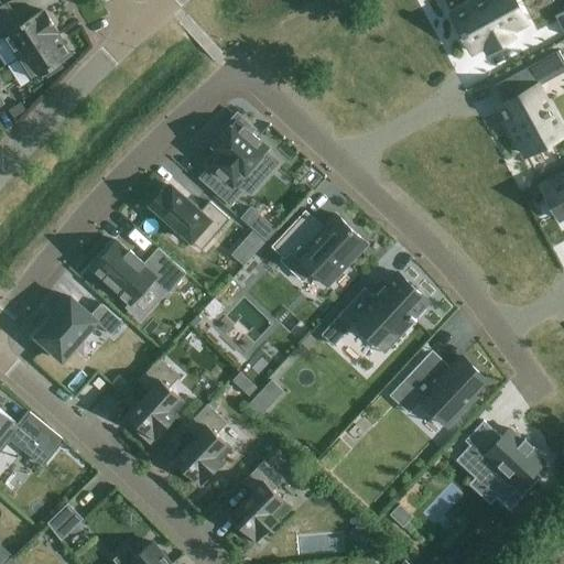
[(0,0),(0,21),(13,13),(6,2),(8,0),(0,0)]
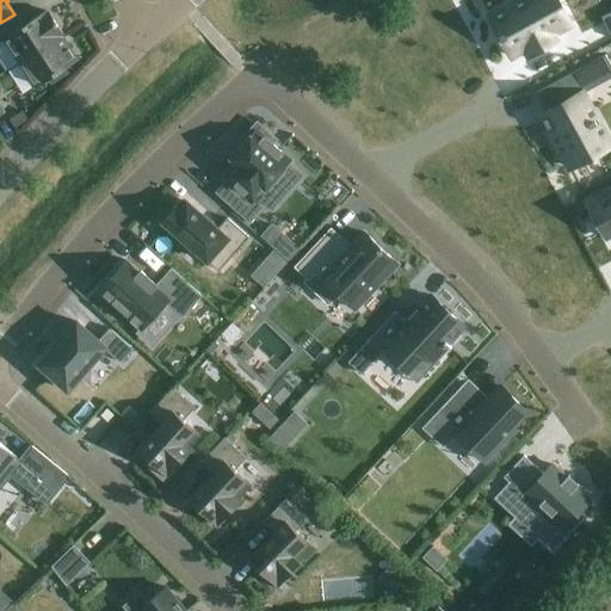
[(556,0),(523,0),(491,18),(512,57),(537,44),(541,50),(556,42),(553,36),(571,26),(556,0)]
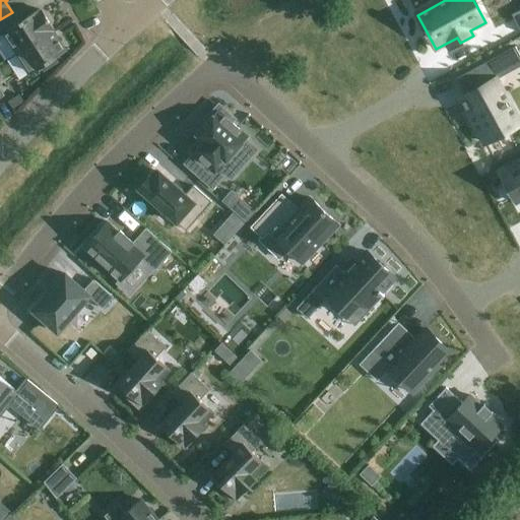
[(19,22),(12,12),(0,19),(0,37),(3,35),(16,55),(53,31),(54,30),(42,11),(40,12),(39,10),(19,22)]
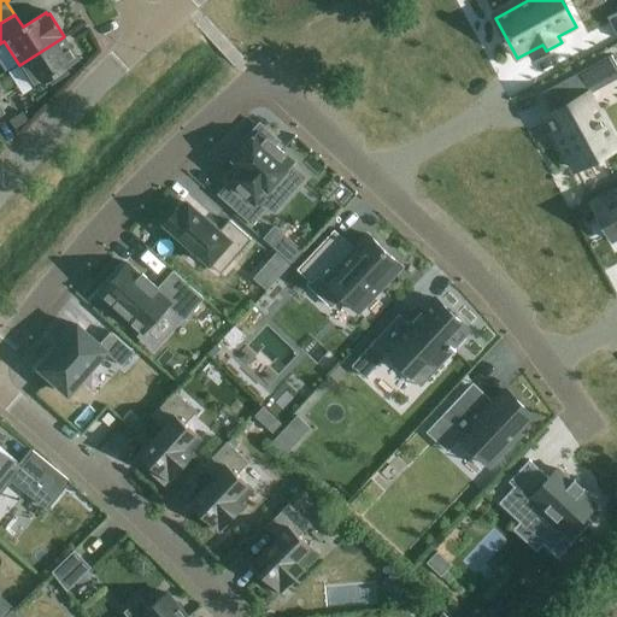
[(78,62),(63,37),(19,65),(35,89),(48,81),(52,84),(68,75),(65,70),(78,62)]
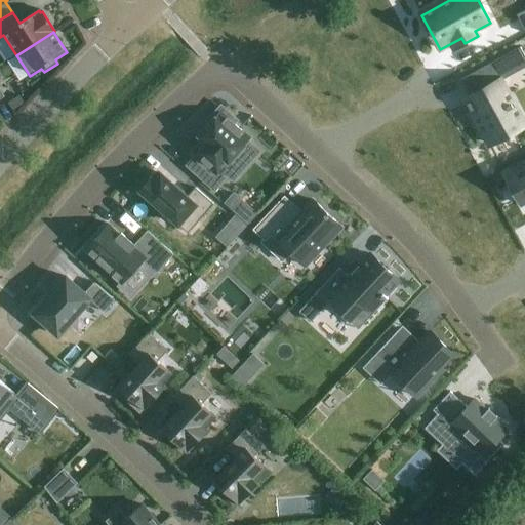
[(17,63),(1,69),(14,107),(32,101),(17,63)]
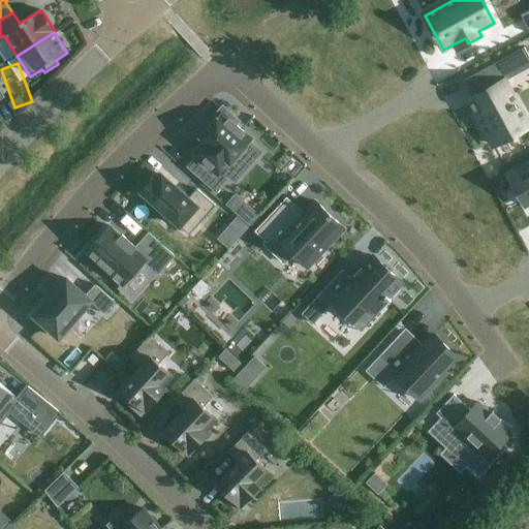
[(495,64),(465,81),(474,97),(468,99),(471,104),(470,104),(470,105),(472,104),(475,111),(473,112),(474,113),(475,112),(494,146),(517,133),(517,132),(528,127),(521,113),(504,82),(504,81),(503,81),(495,64)]
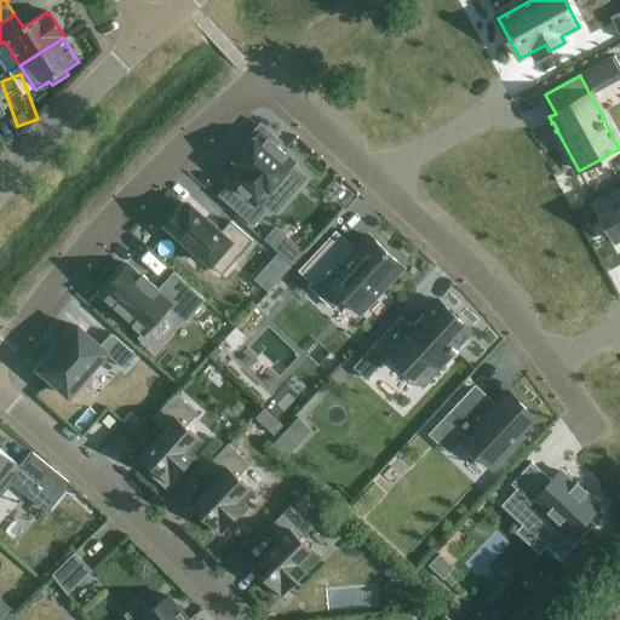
[(231,184),(220,196),(253,225),(271,206),(264,200),(297,162),(277,145),(280,142),(260,126),(246,143),(248,145),(235,161),(241,167),(228,182),(231,184)]
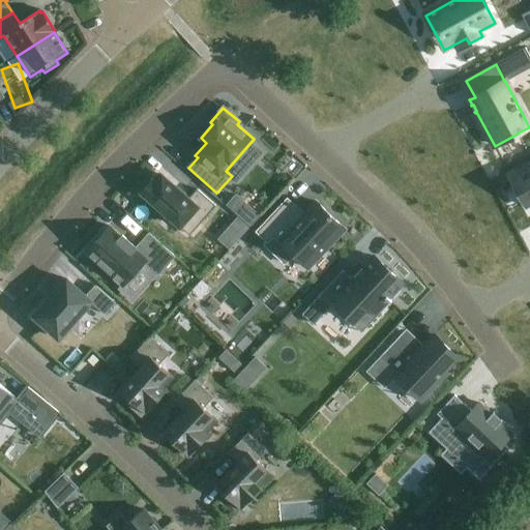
[(529,170),(511,180),(526,208),(529,205),(529,170)]
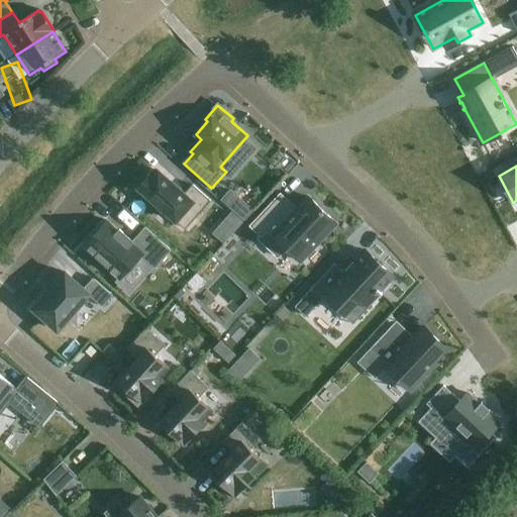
[(148,177),(138,189),(176,222),(186,210),(195,218),(210,201),(192,185),(184,194),(159,172),(151,179),(148,177)]
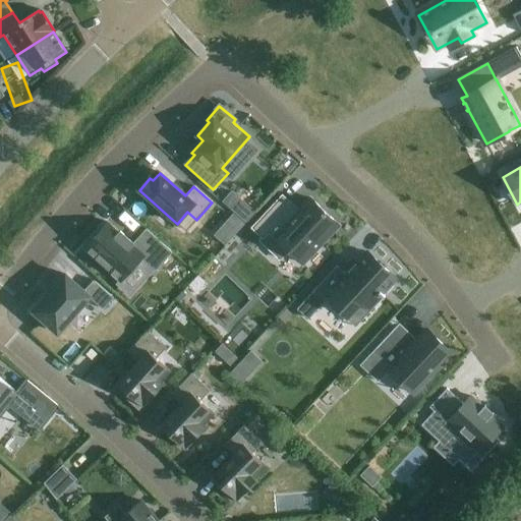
[(280,199),(252,228),(264,238),(269,233),(303,265),(322,245),(315,239),(334,221),(310,198),(296,215),(280,199)]
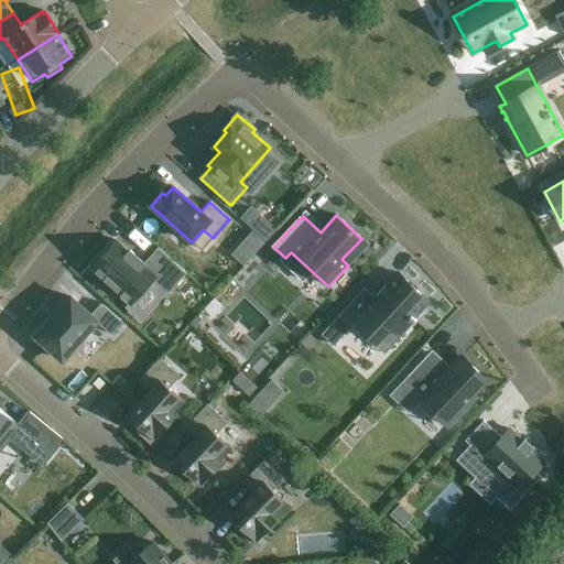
[(117,241),(90,270),(130,305),(153,280),(167,294),(186,273),(158,248),(143,264),(130,251),(129,252),(117,241)]
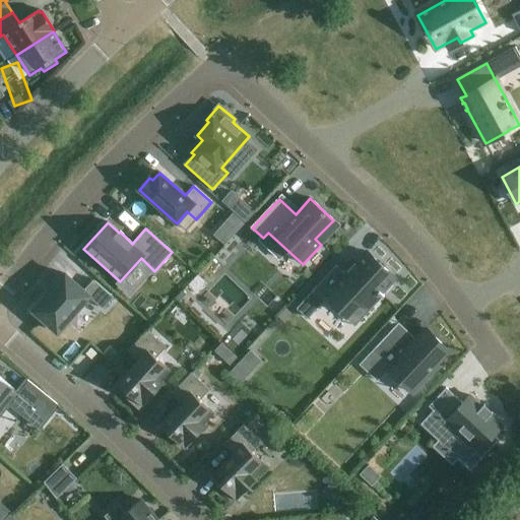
[(336,265),(297,309),(308,319),(326,300),(327,299),(345,316),(359,301),(368,309),(380,295),(383,298),(384,296),(381,294),(395,278),(383,268),(384,266),(383,266),(382,267),(379,264),(381,263),(380,262),(379,263),(367,252),(356,263),(354,262),(353,263),(355,265),(349,271),(348,269),(347,270),(348,272),(345,274),(336,265)]
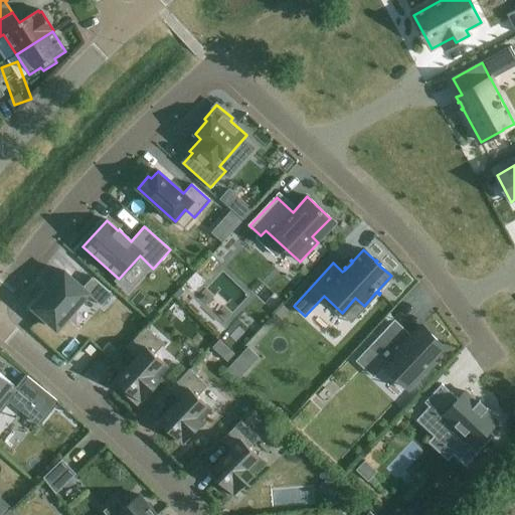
[(44,295),(32,308),(56,330),(89,295),(102,306),(112,295),(93,278),(82,288),(65,272),(53,286),(52,285),(44,294),(44,295)]
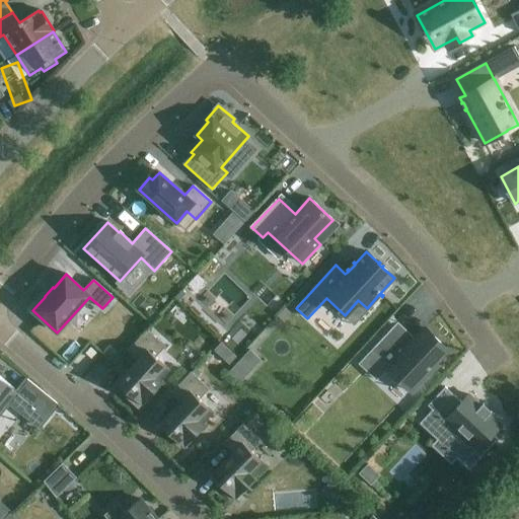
[(393,327),(373,350),(390,366),(387,370),(412,392),(450,352),(426,328),(412,344),(393,327)]
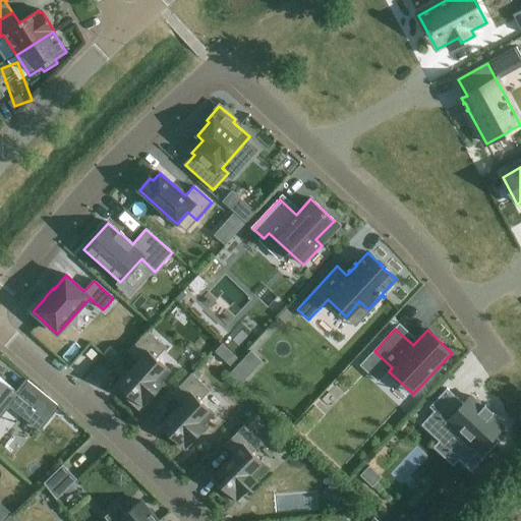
[(166,348),(147,332),(127,353),(137,362),(117,385),(127,394),(124,397),(139,410),(164,384),(161,382),(170,370),(156,358),(166,348)]
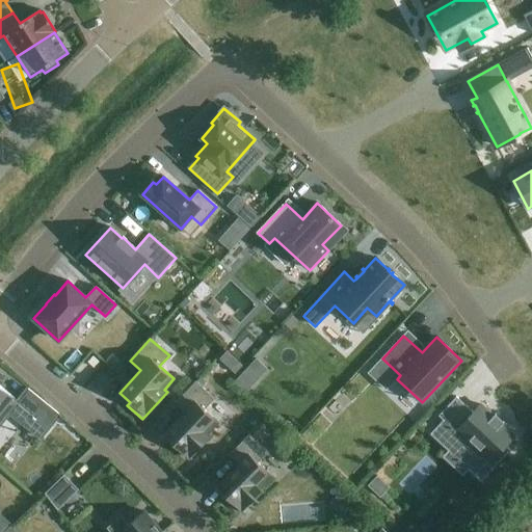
[(256,360),(234,382),(246,393),(267,370),(256,360)]
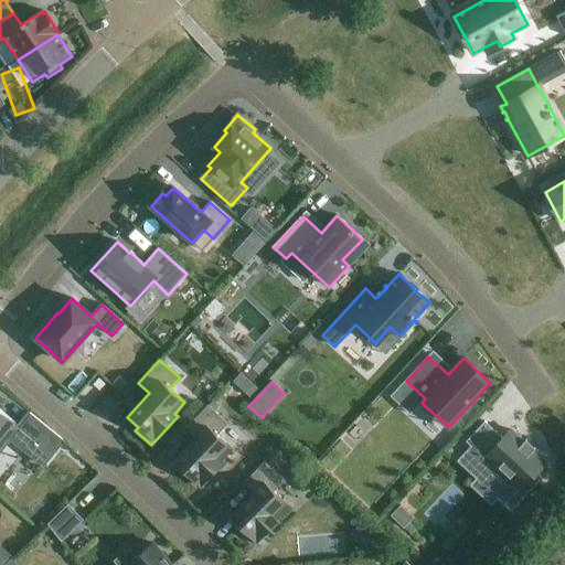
[(203,490),(204,489),(201,487),(224,462),(221,460),(232,449),(217,435),(227,425),(208,405),(185,428),(196,438),(173,462),(203,490)]
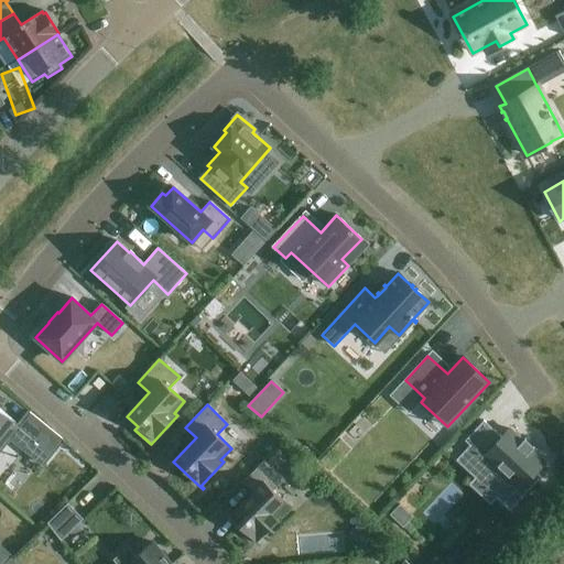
[(0,449),(10,437),(24,449),(32,441),(51,455),(63,440),(30,412),(19,426),(12,421),(13,421),(0,409),(0,449)]
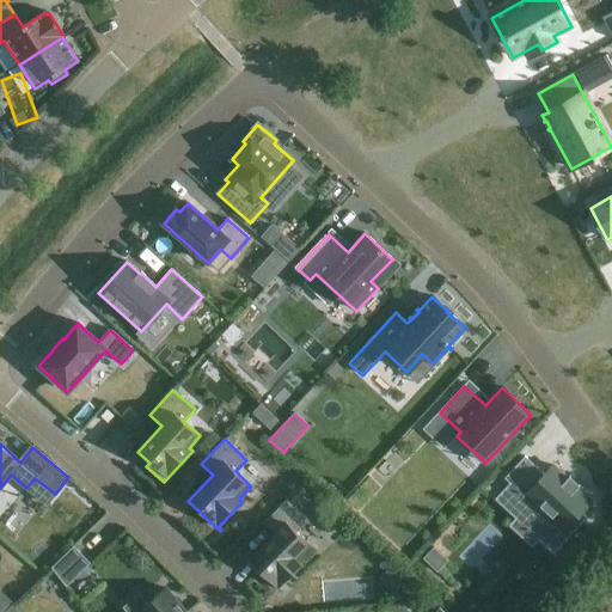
[(508,482),(493,499),(515,519),(530,502),(551,521),(536,538),(551,552),(585,516),(579,512),(589,500),(575,487),(577,484),(568,475),(565,477),(551,464),(543,473),(522,456),(502,477),(508,482)]
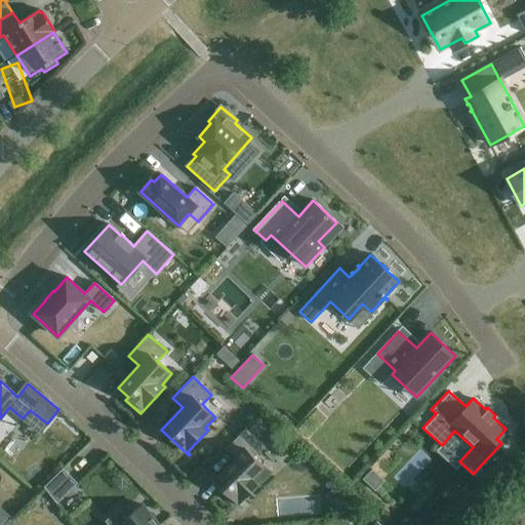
[(240,508),(242,507),(239,505),(260,483),(257,480),(268,470),(254,457),(265,447),(246,429),(226,449),(236,459),(213,481),(240,508)]
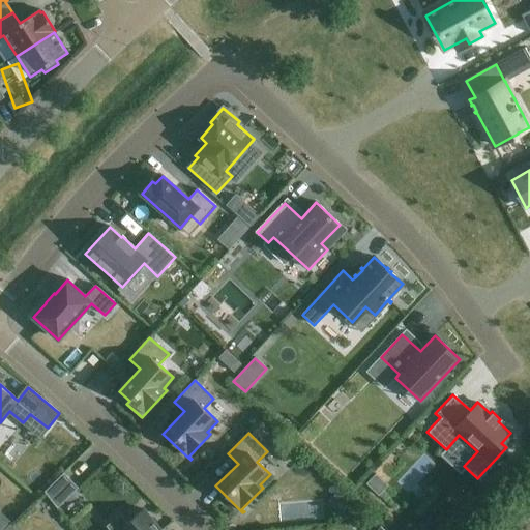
[(57,508),(78,489),(63,473),(43,493),(57,508)]
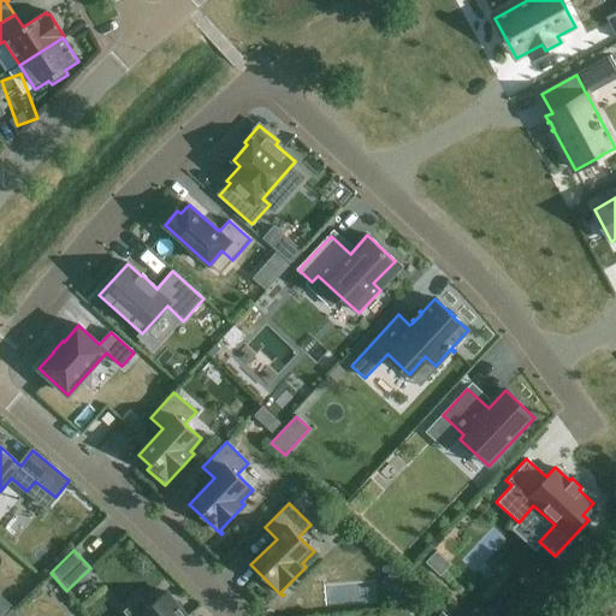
[(436,551),(426,563),(440,576),(451,566),(436,551)]
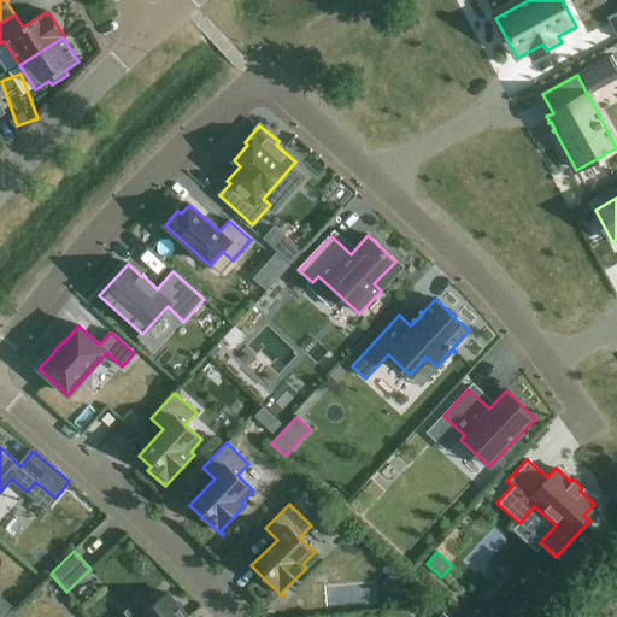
[(409,582),(395,597),(405,605),(418,591),(409,582)]
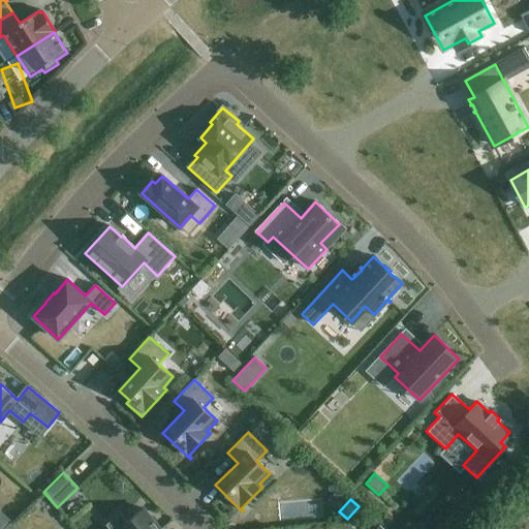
[(158,528),(143,509),(127,522),(121,515),(106,526),(109,528),(158,528)]
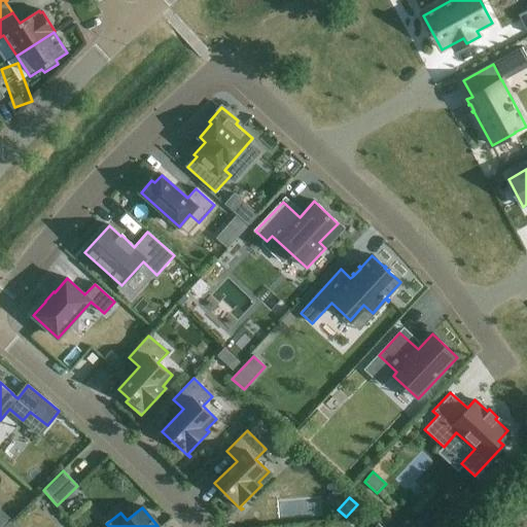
[(13,526),(36,526),(41,523),(29,512),(13,526)]
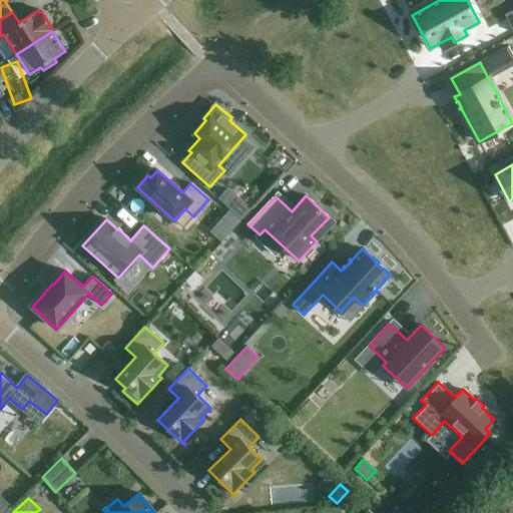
[(406,512),(388,500),(378,512),(406,512)]
